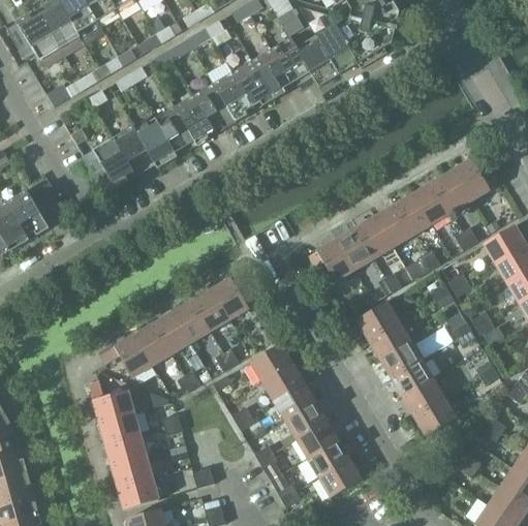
[(63,55),(84,43),(57,0),(53,0),(36,10),(63,55)]
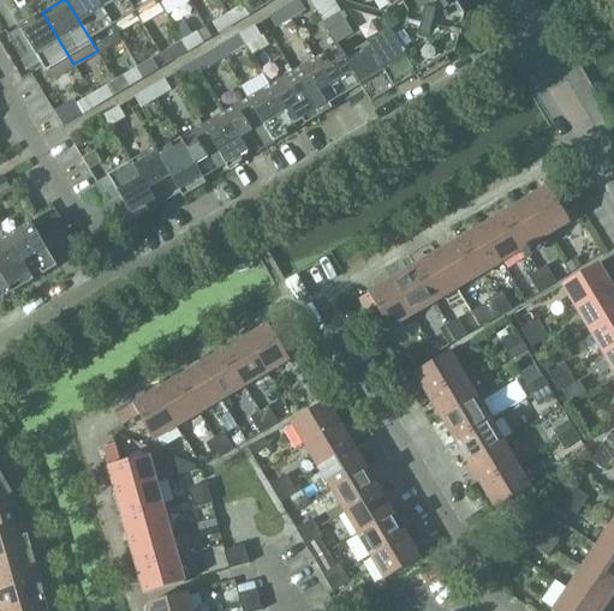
[(120,36),(113,24),(112,24),(97,0),(66,0),(97,51),(120,36)]
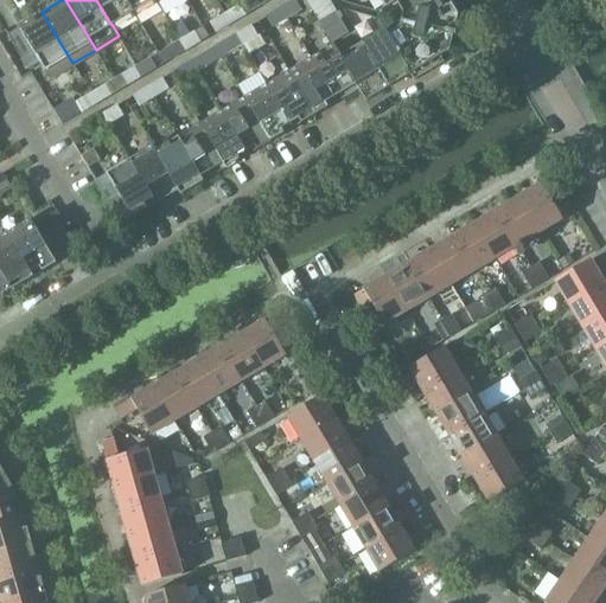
[(112,24),(133,11),(126,0),(96,0),(110,24),(112,24)]
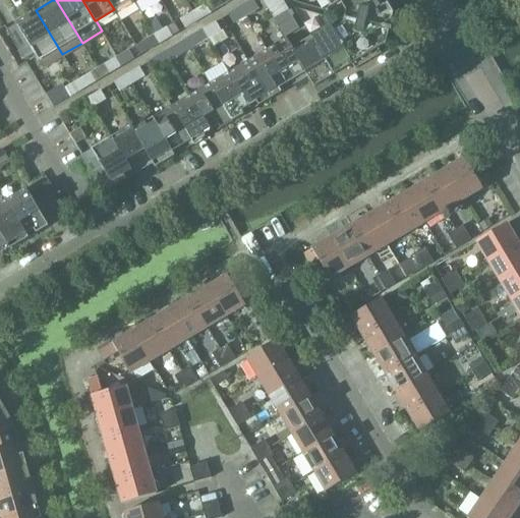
[(108,0),(114,9),(130,0),(108,0)]
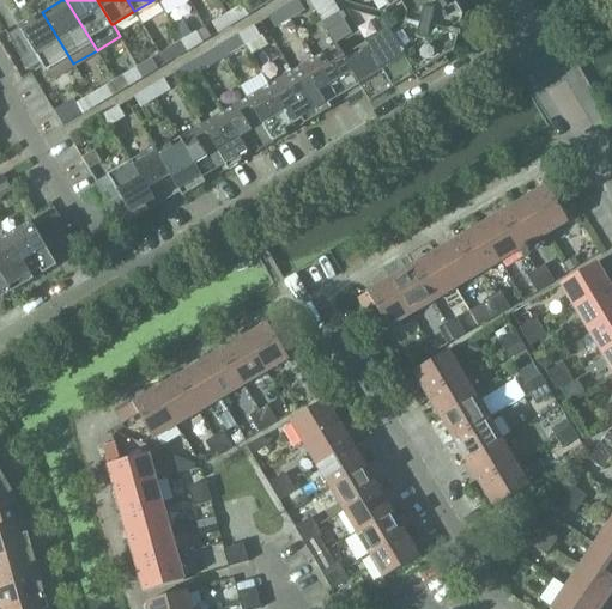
[(283,6),(289,16),(304,7),(300,0),(292,0),(283,6)]
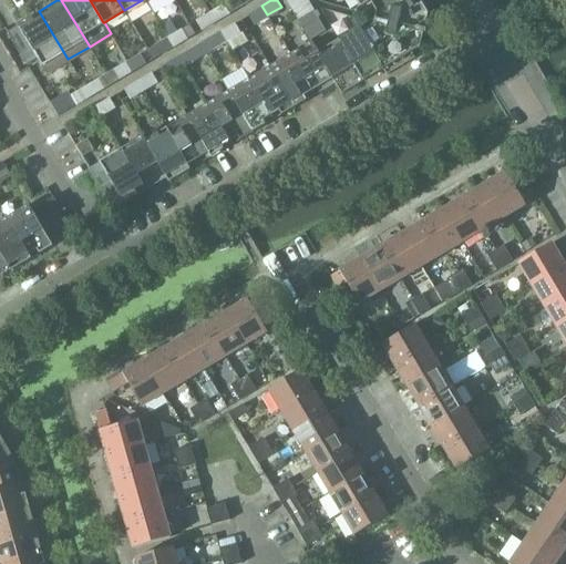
[(290,0),(288,1),(292,10),(308,0),(290,0)]
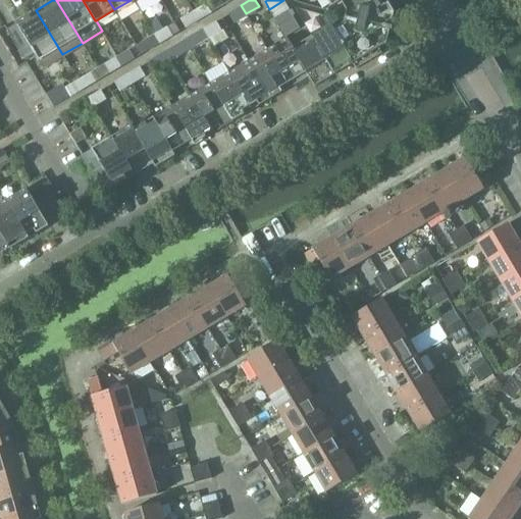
[(269,9),(274,16),(288,8),(283,0),(269,9)]
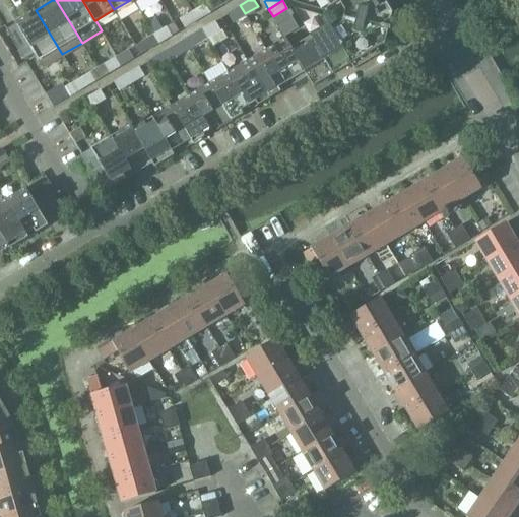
[(339,0),(344,8),(343,14),(390,26),(390,25),(388,24),(390,19),(395,16),(385,0),(339,0)]
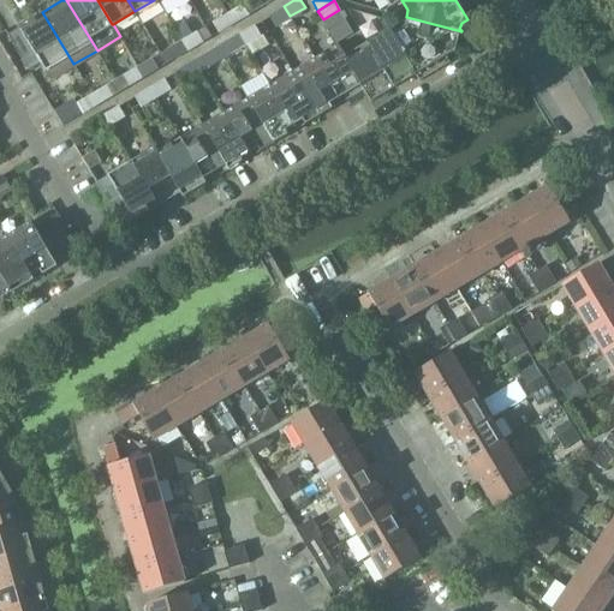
[(227,12),(233,22),(248,13),(242,3),(227,12)]
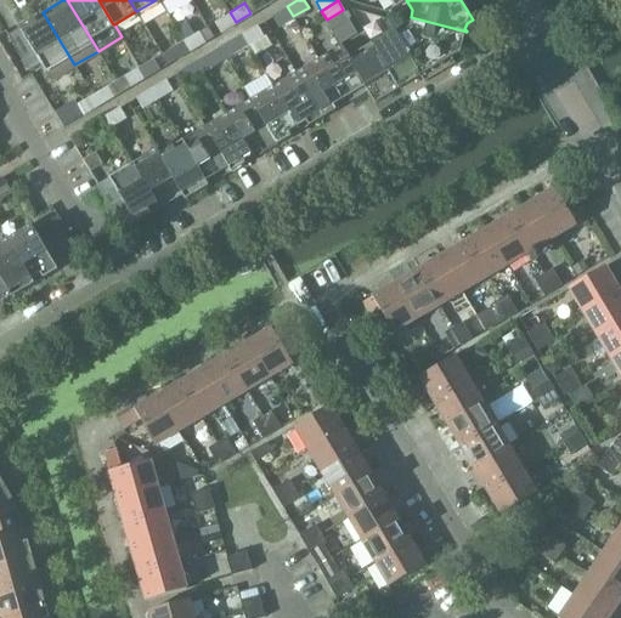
[(293,16),(287,6),(271,15),(277,26),(293,16)]
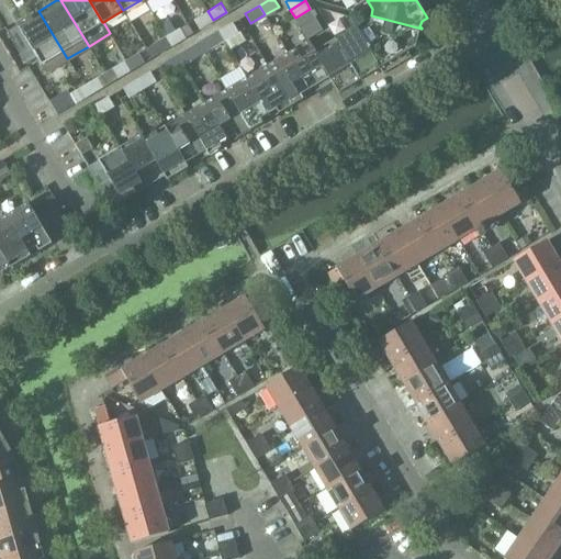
[(315,18),(310,9),(295,18),(300,26),(315,18)]
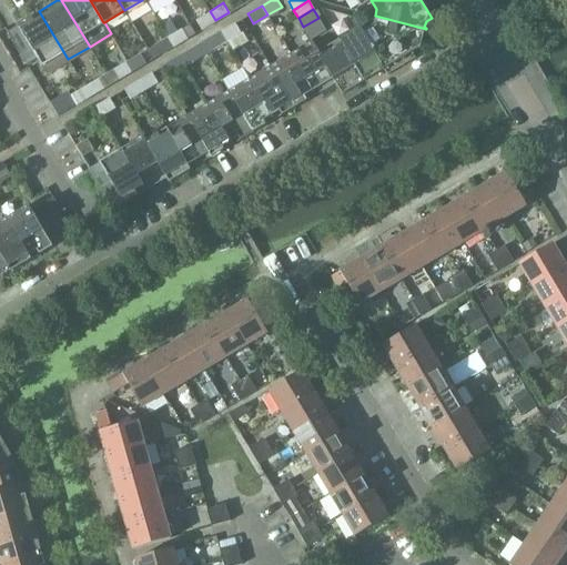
[(68,59),(39,11),(7,30),(20,53),(31,47),(37,57),(47,72),(68,59)]
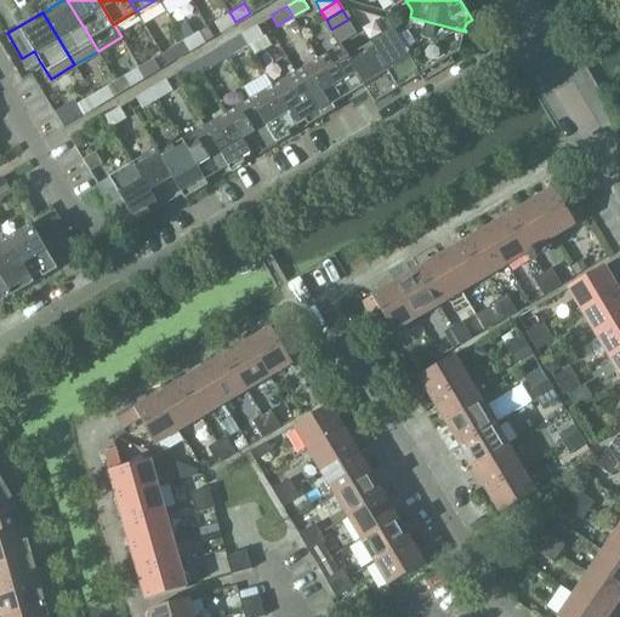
[(235,22),(229,12),(214,21),(220,32),(235,22)]
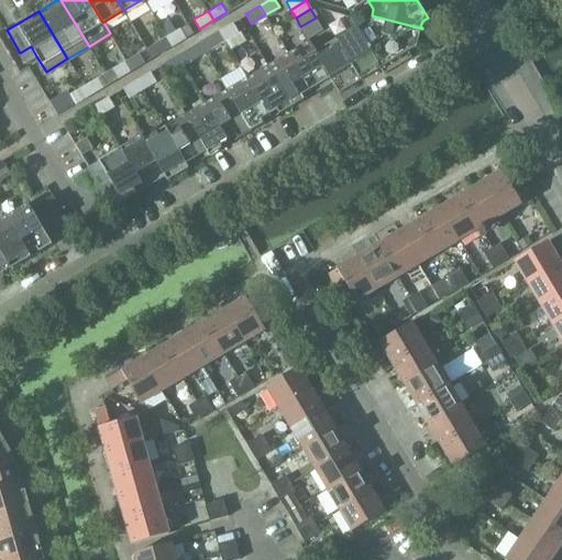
[(359,30),(381,66),(379,67),(383,73),(399,63),(396,57),(421,42),(418,36),(419,30),(422,31),(422,29),(372,15),(370,22),(359,29),(359,30)]
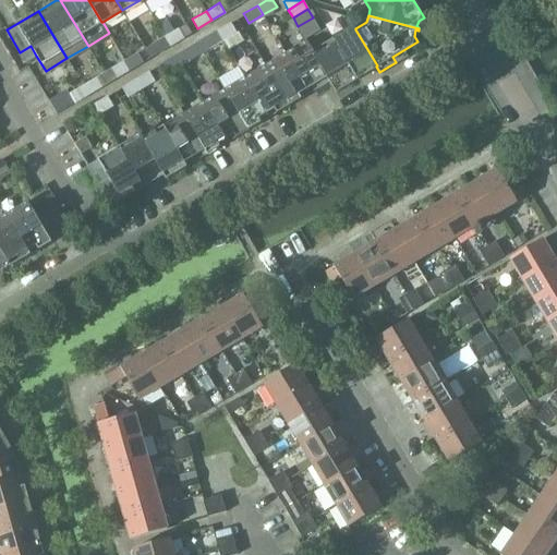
[(217,29),(222,38),(235,31),(230,21),(217,29)]
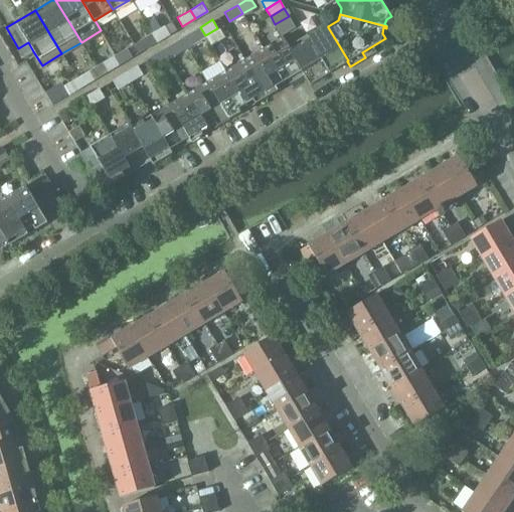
[(348,60),(328,27),(328,26),(326,23),(306,34),(329,71),(347,61),(348,60)]
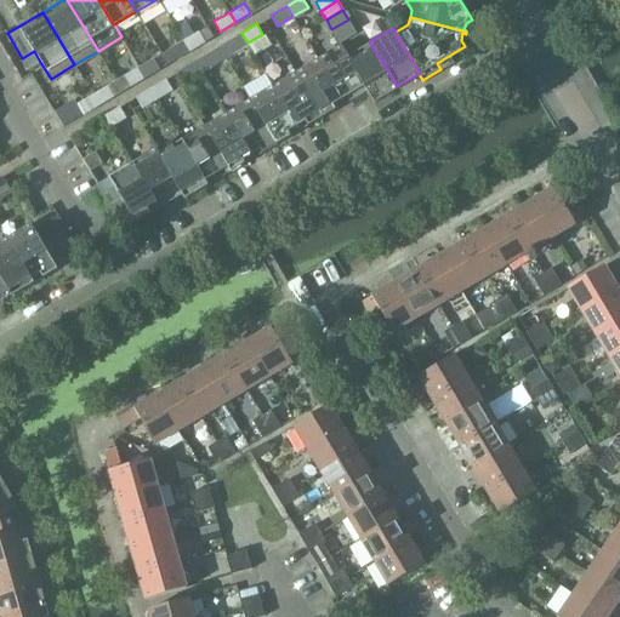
[(183,39),(189,50),(205,40),(198,30),(183,39)]
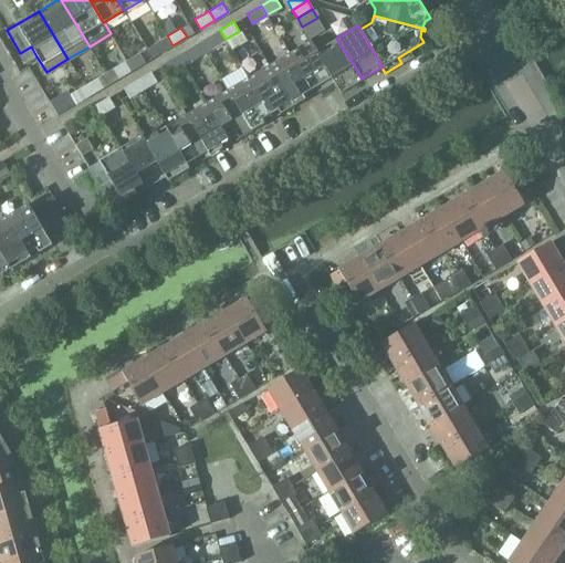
[(226,39),(220,30),(206,38),(211,48),(226,39)]
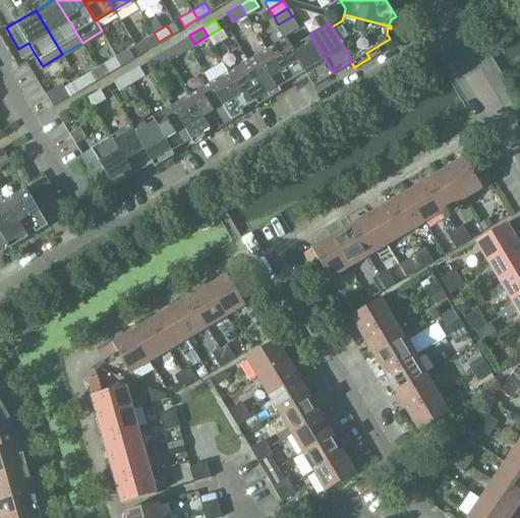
[(159,42),(154,33),(140,41),(146,49),(159,42)]
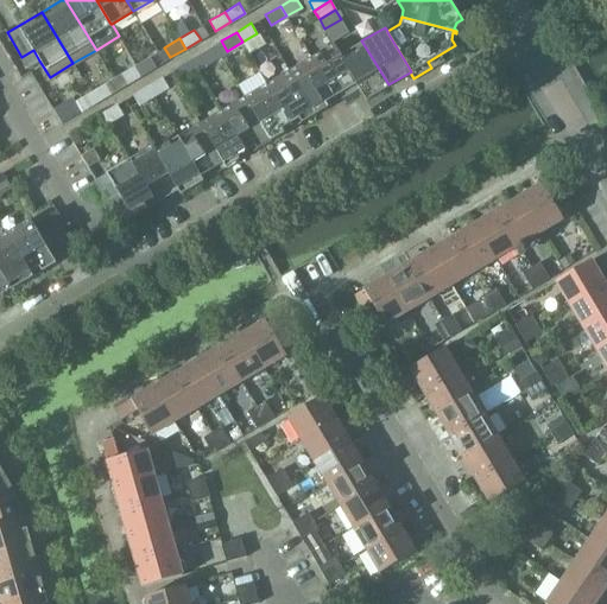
[(361,40),(340,53),(340,55),(359,87),(365,99),(389,84),(361,40)]
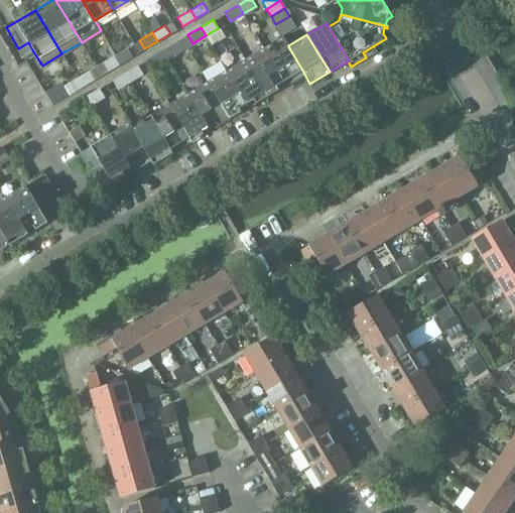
[(304,74),(288,46),(288,45),(283,36),(263,47),(286,85),(304,74)]
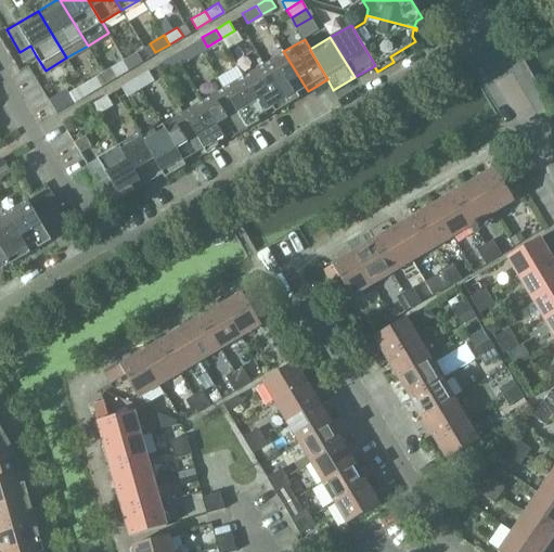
[(30,46),(20,52),(25,62),(36,55),(30,46)]
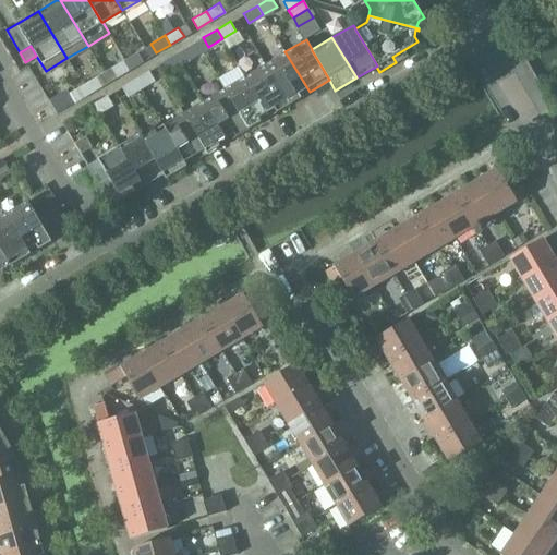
[(176,53),(181,63),(195,55),(190,46),(176,53)]
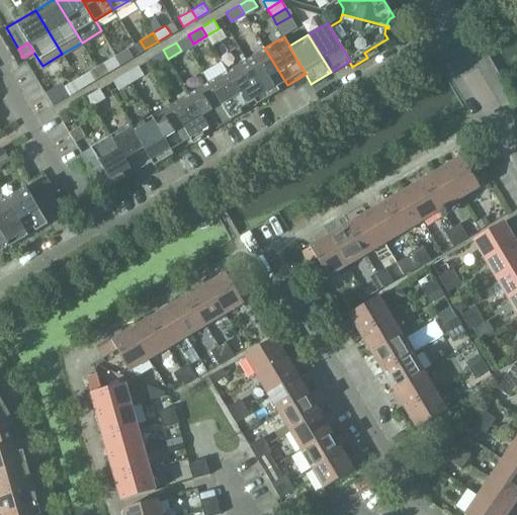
[(115,55),(120,64),(133,56),(127,48),(115,55)]
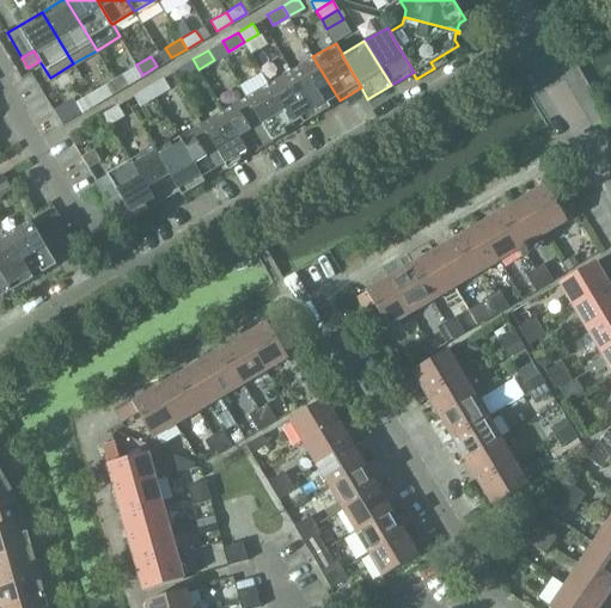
[(312,56),(291,69),(317,114),(340,100),(312,56)]
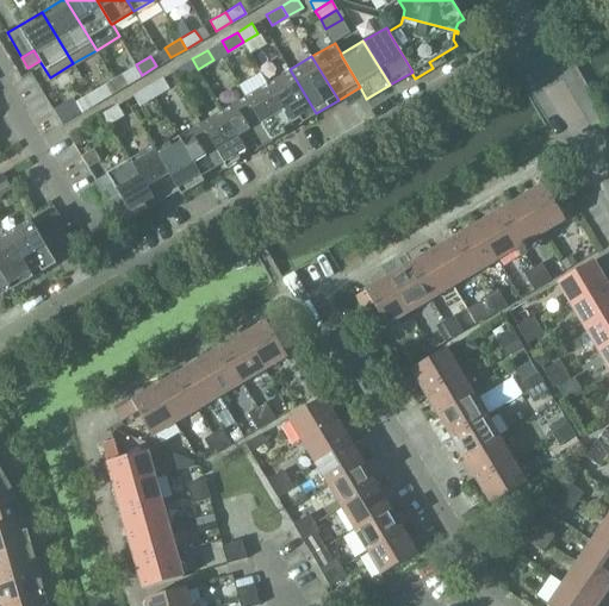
[(198,69),(192,58),(178,68),(184,77),(198,69)]
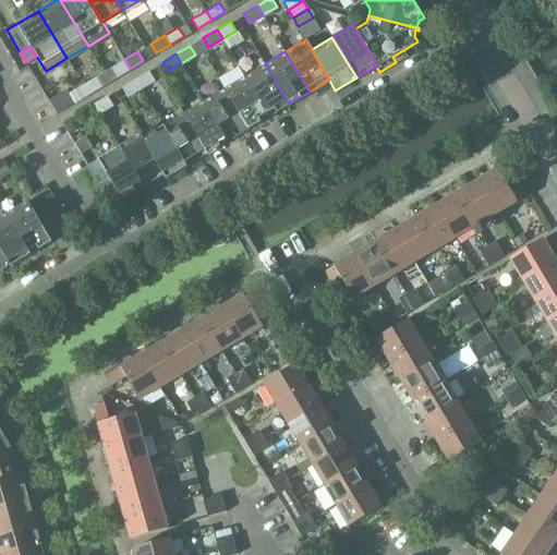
[(130,69),(124,59),(110,68),(116,76),(130,69)]
